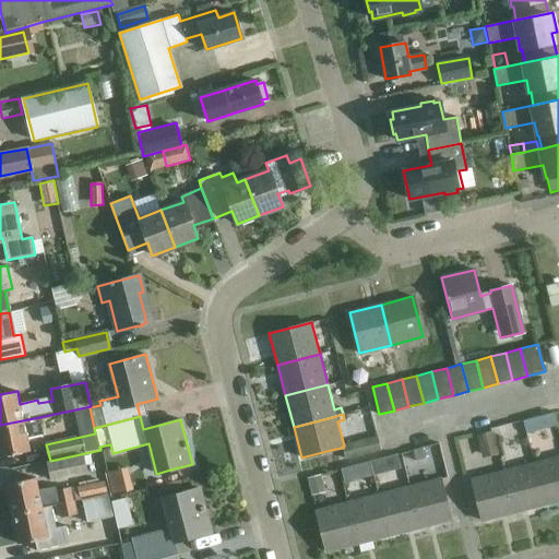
[(539,416),(522,421),(525,433),(544,429),(539,416)]
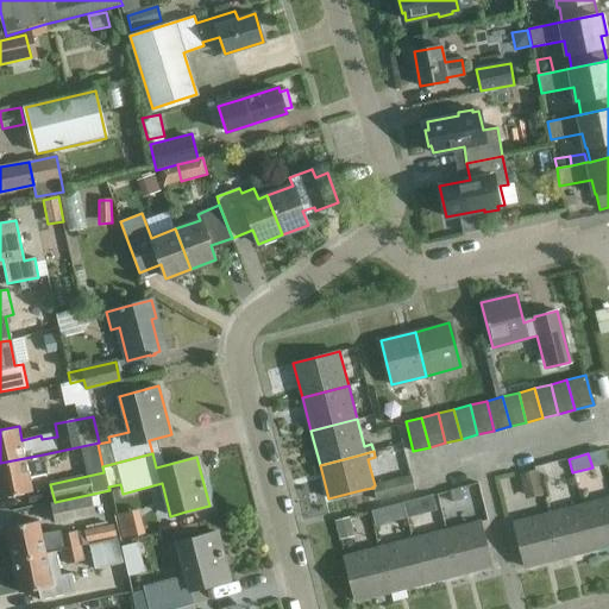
[(0,497),(32,491),(30,477),(46,473),(43,454),(0,463),(0,497)]
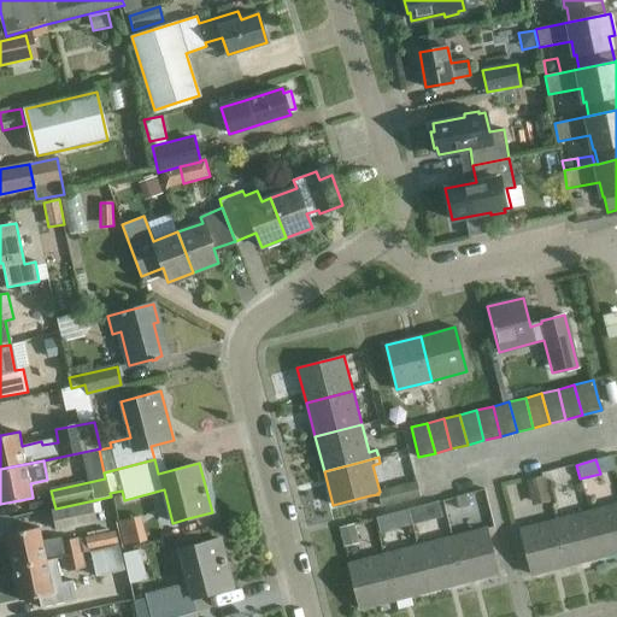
[(545,476),(526,481),(533,506),(551,501),(545,476)]
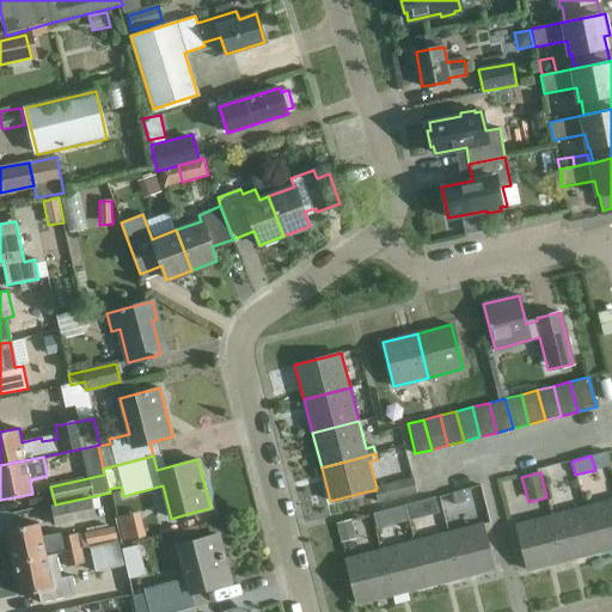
[(378,502),(416,493),(412,478),(377,488),(374,489),(375,490),(378,502)]
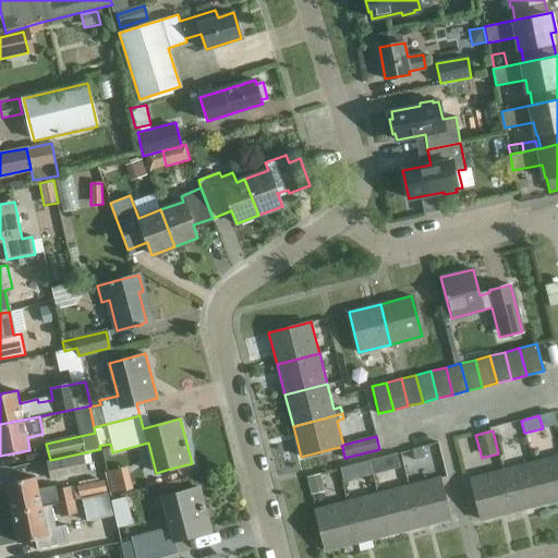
[(48,463),(52,481),(86,473),(82,456),(48,463)]
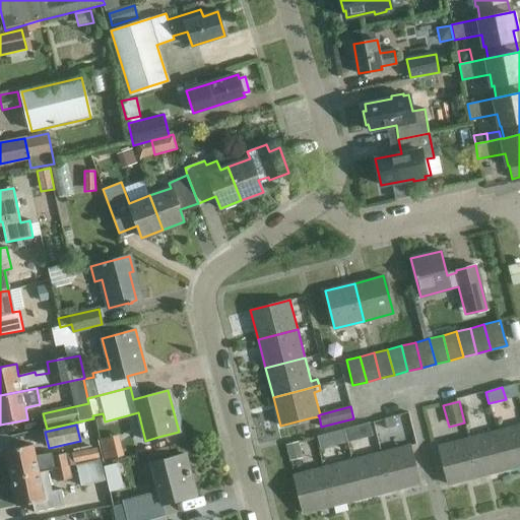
[(506,470),(519,466),(519,425),(496,432),(506,470)]
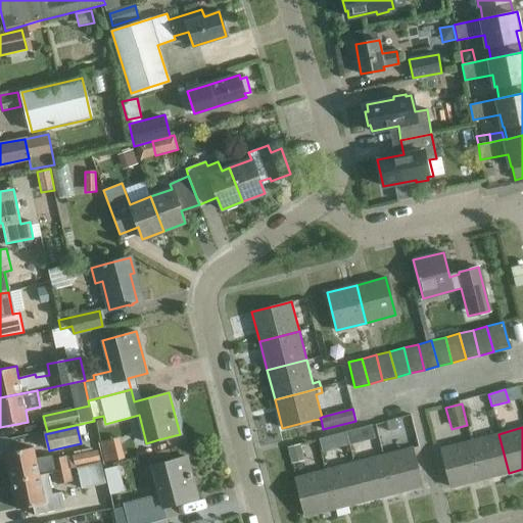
[(372,428),(320,435),(322,447),(374,440),(372,428)]
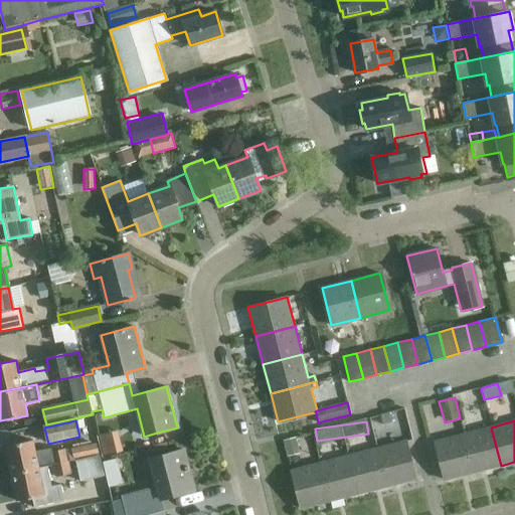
[(463,435),(473,473),(501,466),(491,427),(463,435)]
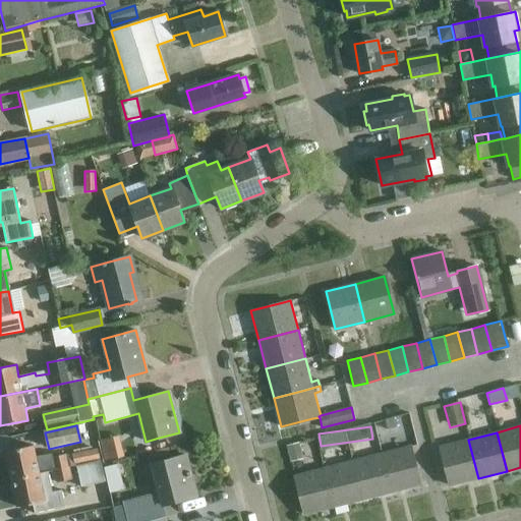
[(99,440),(104,462),(123,457),(118,435),(99,440)]
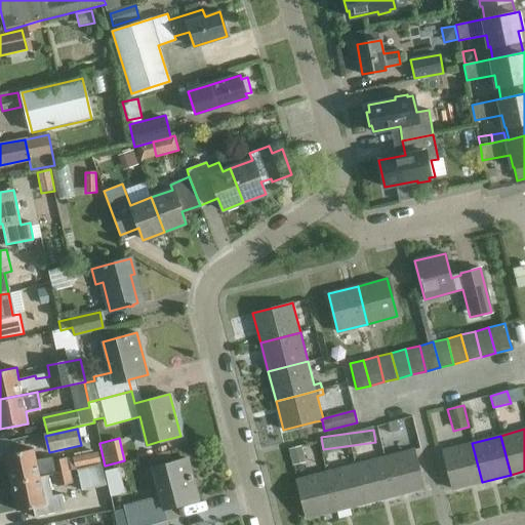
[(472,443),(442,450),(452,489),(482,482),(472,443)]
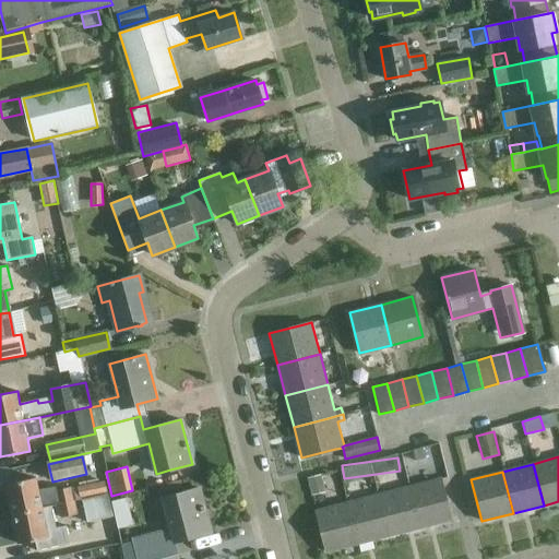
[(321,475),(307,478),(311,496),(325,492),(321,475)]
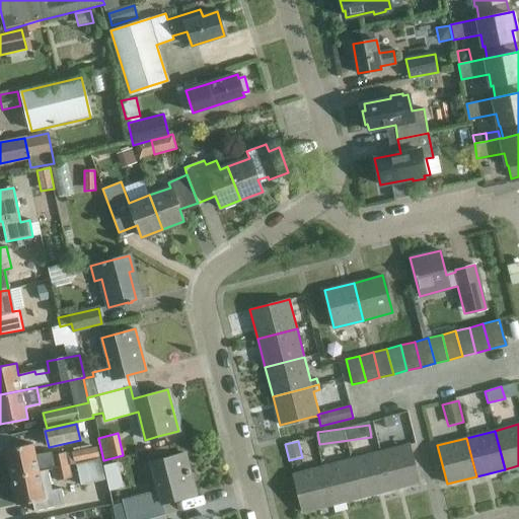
[(5,449),(10,477),(99,458),(96,446),(72,452),(72,453),(52,457),(52,455),(36,458),(33,443),(5,449)]
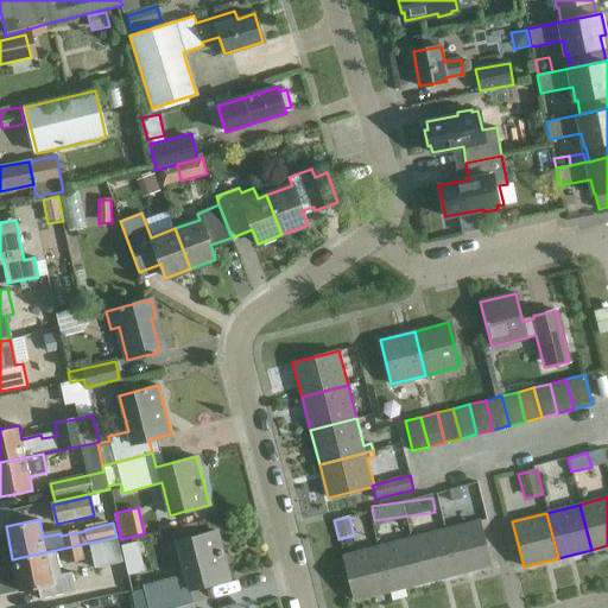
[(491,565),(481,529),(479,519),(444,527),(456,575),(491,565)]
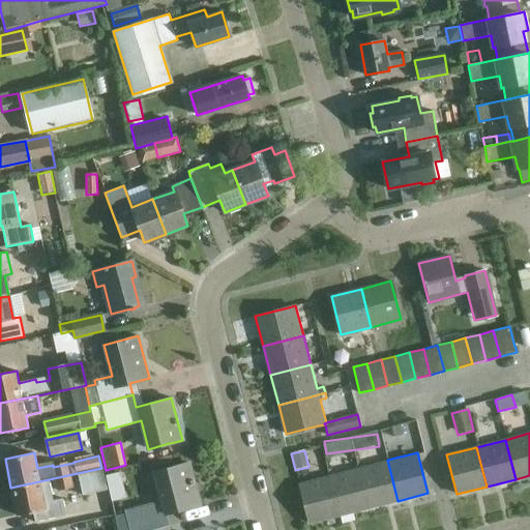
[(171,455),(150,461),(152,468),(173,463),(171,455)]
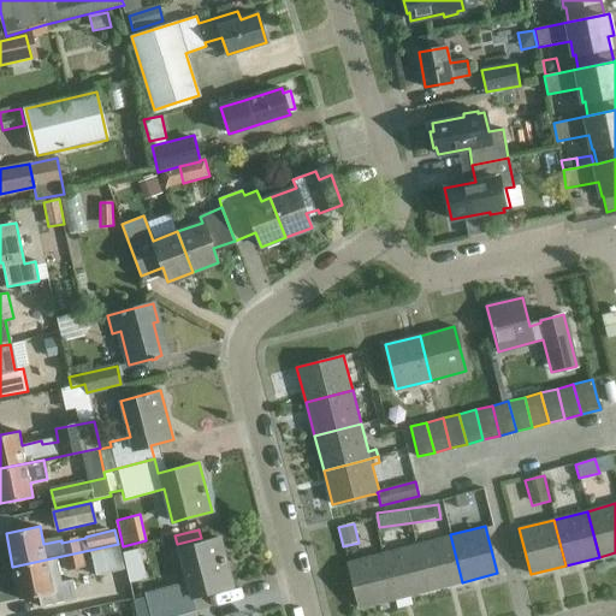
[(418,554),(428,591),(462,582),(450,534),(415,544),(418,554)]
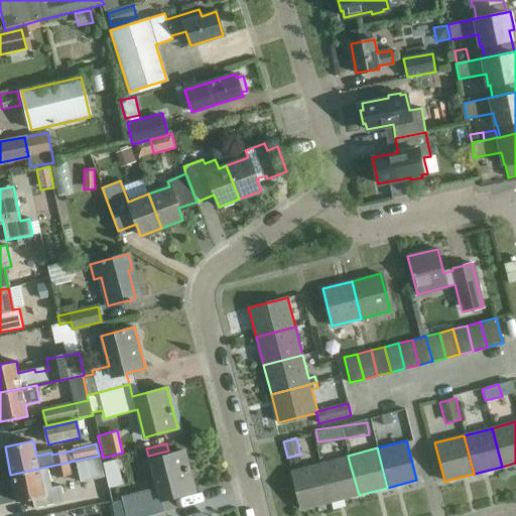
[(155,502),(194,492),(183,450),(150,460),(158,489),(122,499),(122,500),(111,503),(114,515),(144,515),(158,513),(155,502)]
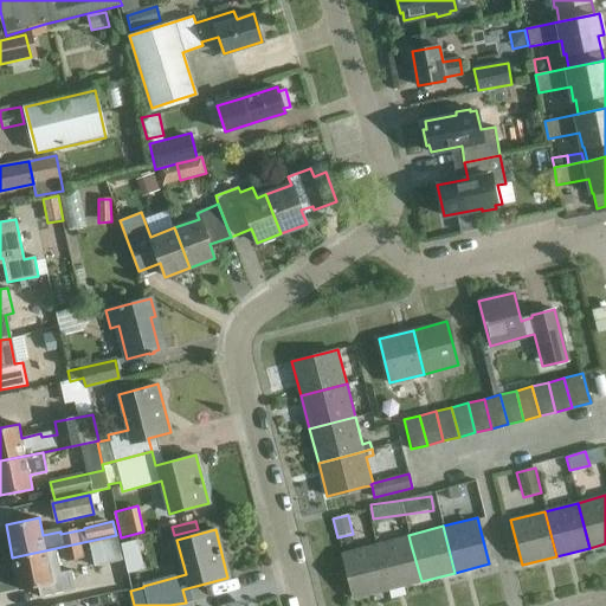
[(37,586),(39,597),(63,592),(75,588),(71,571),(60,573),(56,549),(63,548),(66,562),(83,559),(79,543),(86,542),(94,567),(122,561),(116,535),(12,558),(19,590),(37,586)]
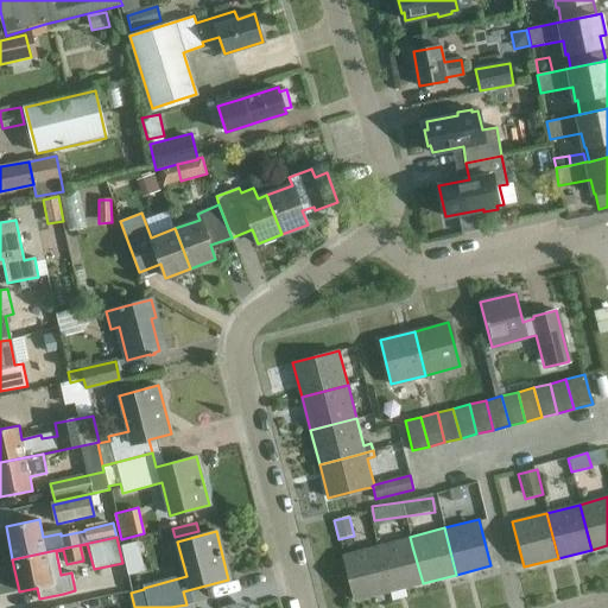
[(379,555),(388,591),(423,583),(412,546),(410,537),(377,545),(379,555)]
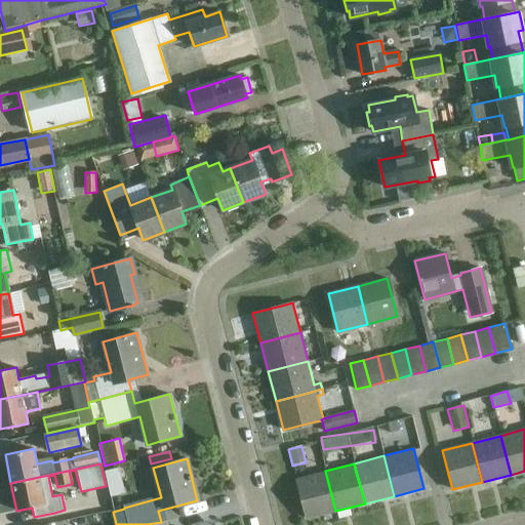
[(120,468),(107,470),(111,494),(124,492),(120,468)]
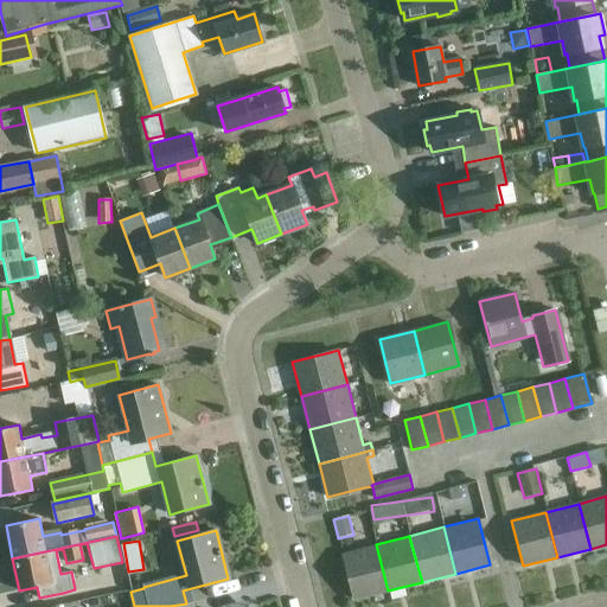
[(353,600),(388,590),(378,554),(376,544),(342,553),(353,600)]
